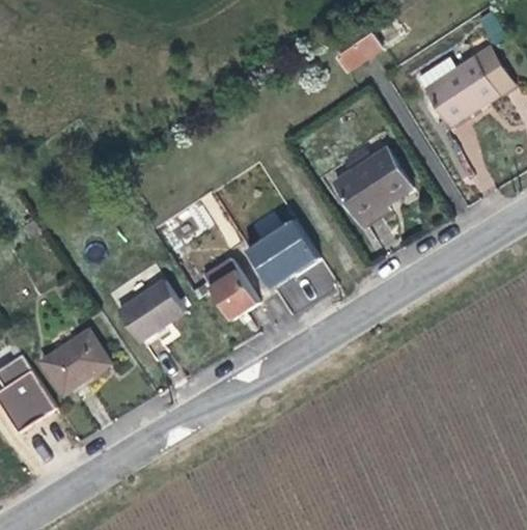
[(348,70),(382,47),(371,32),(337,56),(348,70)]
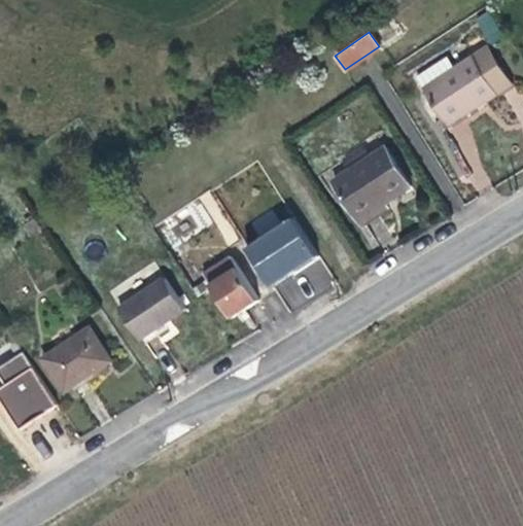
[(446,125),(511,81),(487,45),(453,67),(445,56),(414,75),(422,88),(422,89),(428,98),(446,125)]
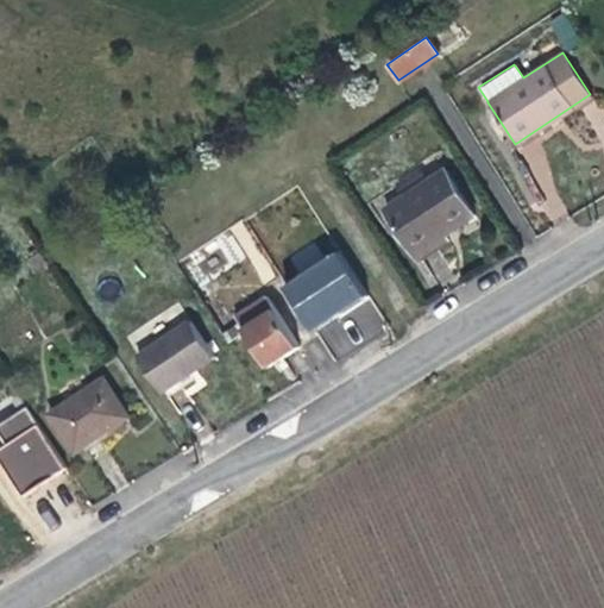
[(444,236),(473,215),(442,167),(382,206),(417,259),(433,249),(447,240),(444,236)]
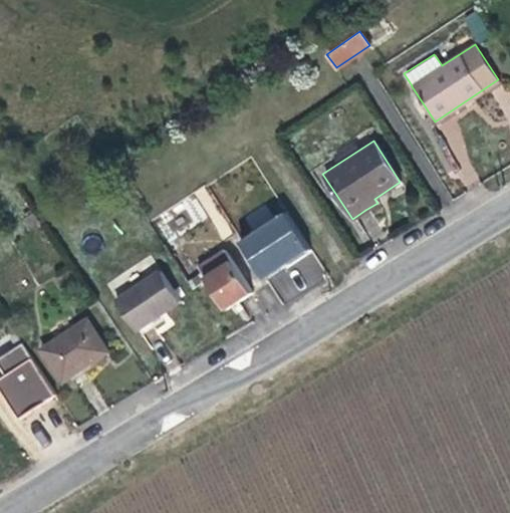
[(164,244),(217,209),(203,187),(150,221),(164,244)]
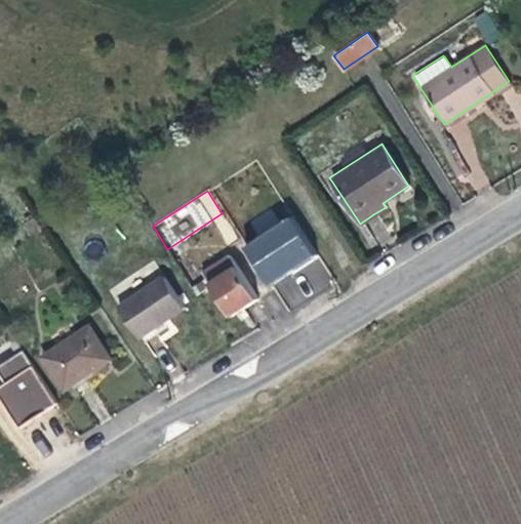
[(39,225),(32,215),(22,223),(28,232),(39,225)]
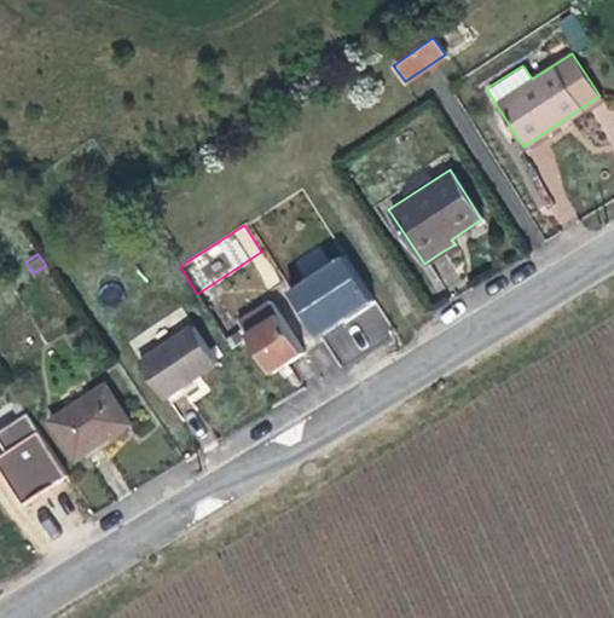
[(341,254),(288,288),(317,335),(347,316),(372,299),(341,254)]
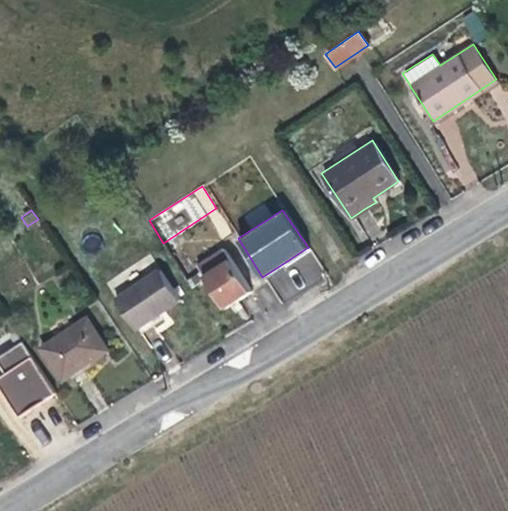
[(243,295),(264,280),(262,277),(243,249),(229,258),(222,248),(197,265),(224,307),(243,295)]
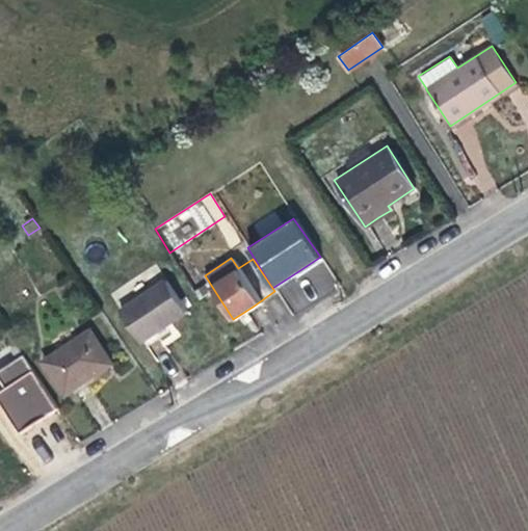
[(161,327),(184,312),(163,281),(121,309),(142,340),(161,327)]
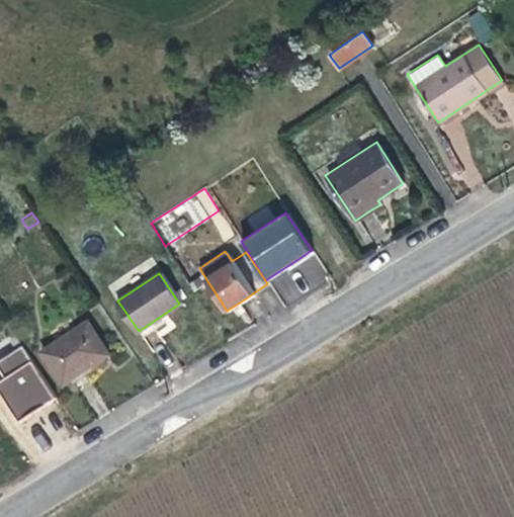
[(87,365),(107,353),(87,321),(41,351),(62,382),(87,365)]
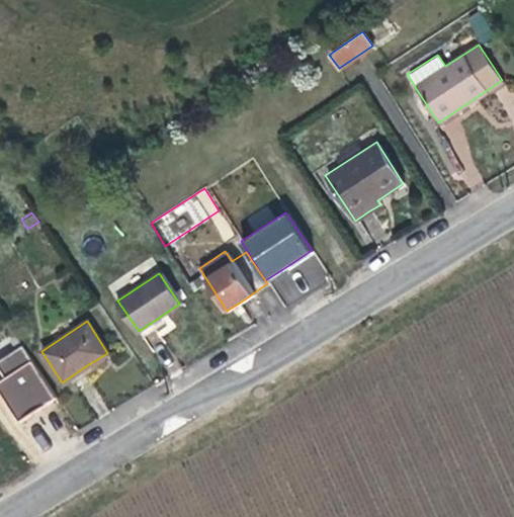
[(54,398),(19,344),(0,357),(0,374),(2,377),(0,378),(0,394),(15,417),(22,418),(33,411),(54,398)]
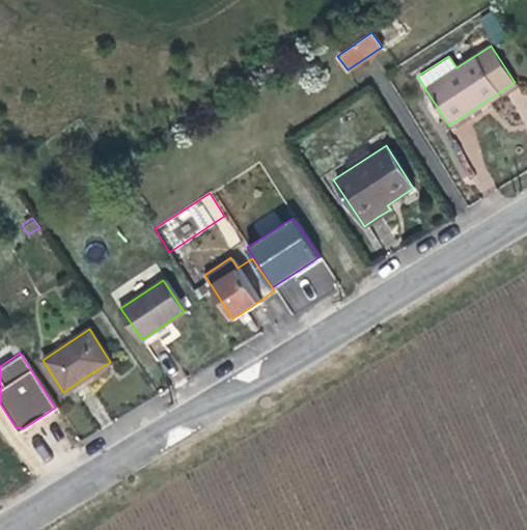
All buildings are outlined.
